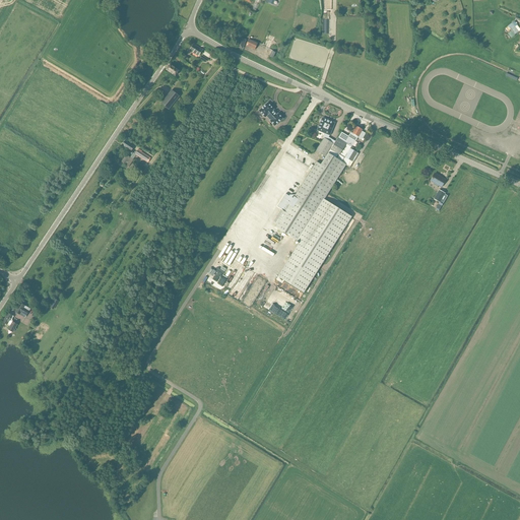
[(514,20),(511,23),(518,33),(519,30),(519,29),(517,25),(517,24),(514,20)]
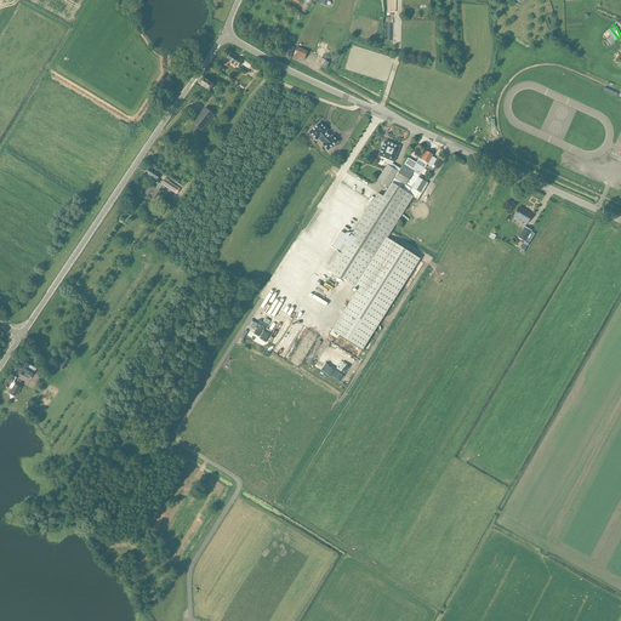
[(610,28),(605,32),(610,38),(614,43),(619,39),(610,28)]
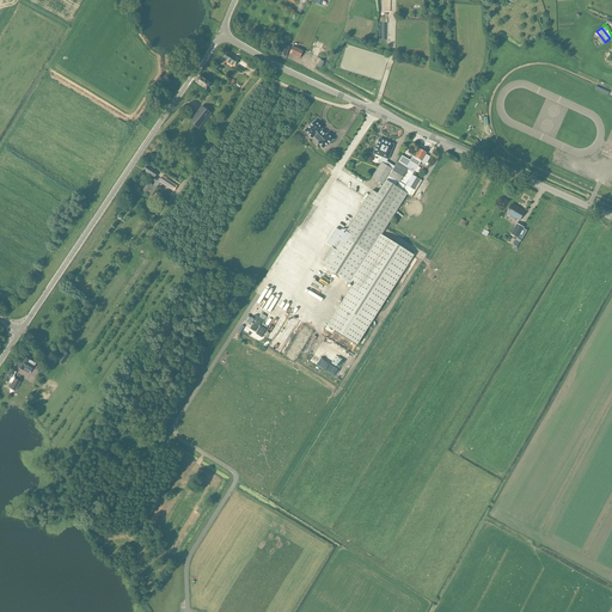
[(286,59),(289,47),(281,44),(276,55),(286,59)]
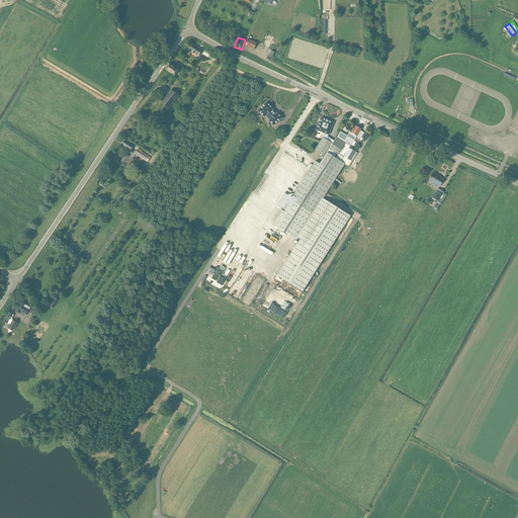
[(245,46),(254,50),(257,42),(248,38),(245,46)]
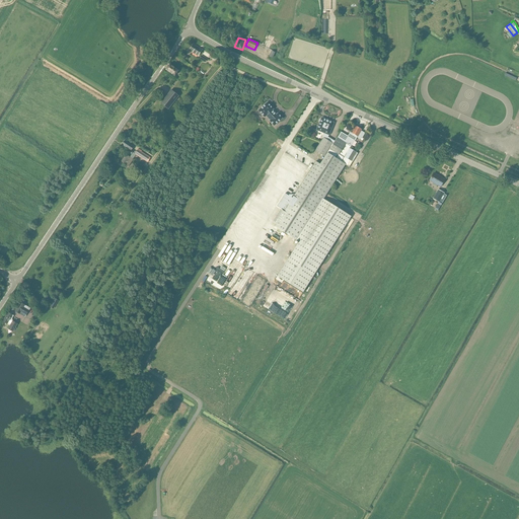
[(202,50),(193,45),(189,51),(198,56),(202,50)]
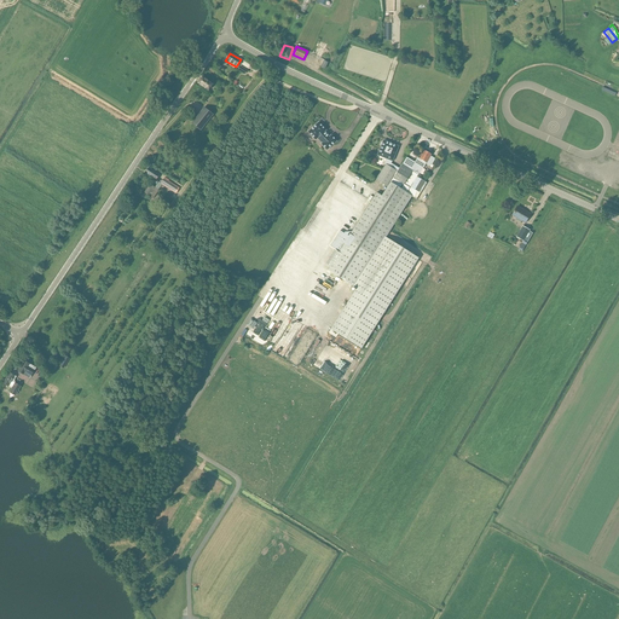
[(198,84),(208,91),(213,85),(203,76),(198,84)]
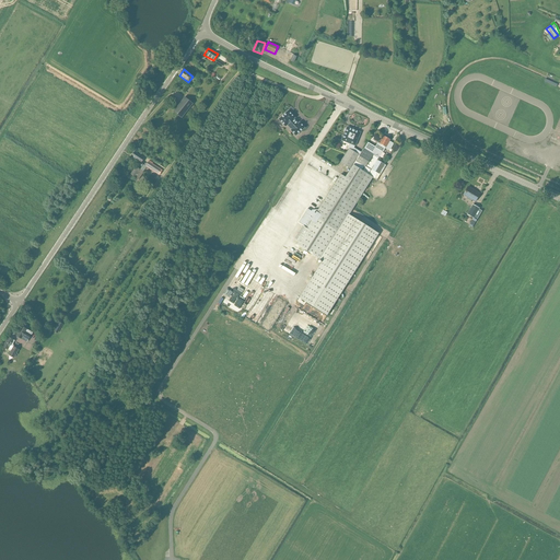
[(193,104),(185,97),(174,112),(182,118),(193,104)]
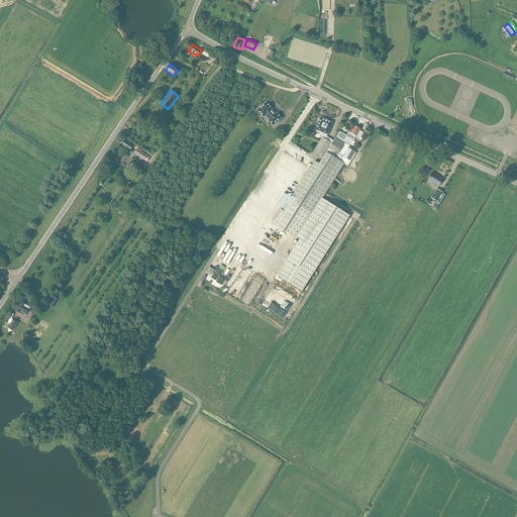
[(269,120),(273,125),(282,118),(277,113),(276,114),(272,110),(273,109),(267,102),(257,110),(264,117),(266,115),(270,120),(269,120)]
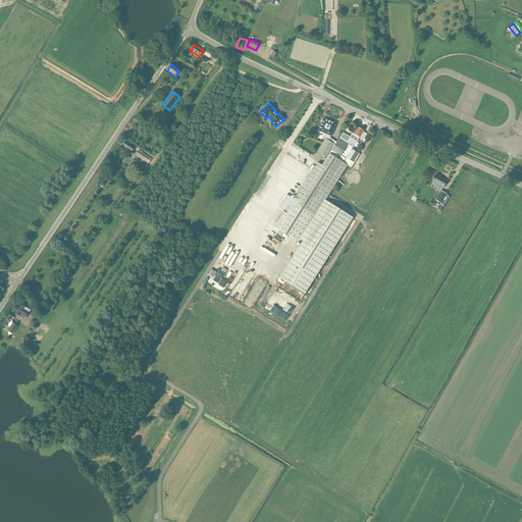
[(317,151),(326,156),(332,147),(336,141),(329,137),(330,135),(335,122),(323,117),(318,129),(326,133),(324,138),(325,139),(317,151)]
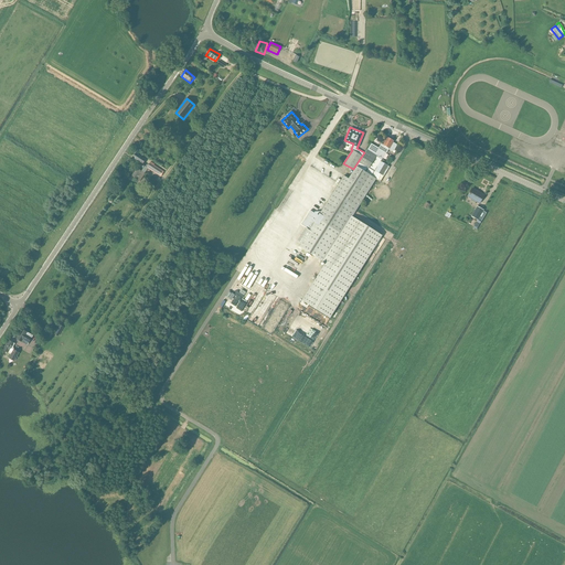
[(381,160),(385,153),(386,153),(388,150),(392,152),(393,150),(394,150),(397,145),(393,142),(394,140),(386,137),(382,145),(381,144),(377,148),(370,144),(365,151),(380,160),(381,160)]
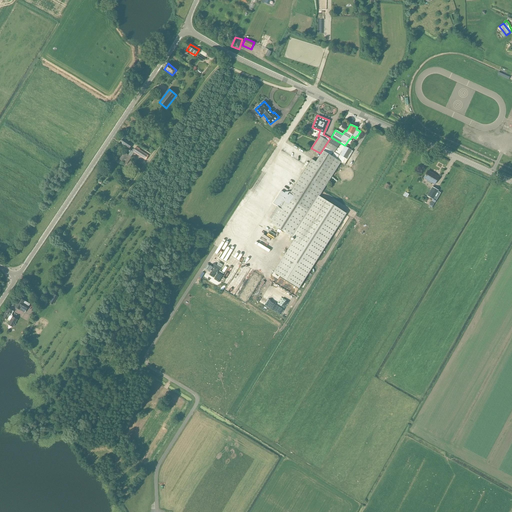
[(280,208),(270,223),(294,238),(273,272),(273,273),(272,275),(278,279),(280,277),(298,288),(319,254),(321,252),(345,213),(318,196),(340,162),(336,159),(344,145),(331,137),(330,138),(326,144),(315,162),(311,159),(304,170),(296,183),(288,196),(280,191),(272,203),(280,208)]
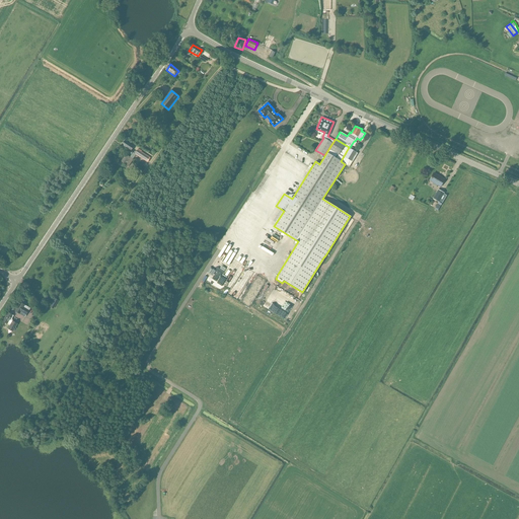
[(121,161),(129,166),(133,159),(130,157),(133,152),(131,151),(134,147),(125,141),(122,145),(129,150),(121,161)]
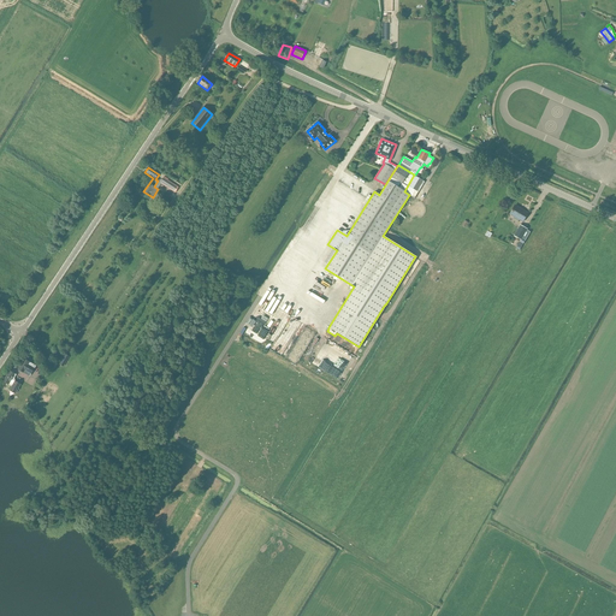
[(415,175),(414,175),(404,191),(409,195),(410,196),(414,190),(418,193),(425,182),(422,181),(424,181),(415,175)]
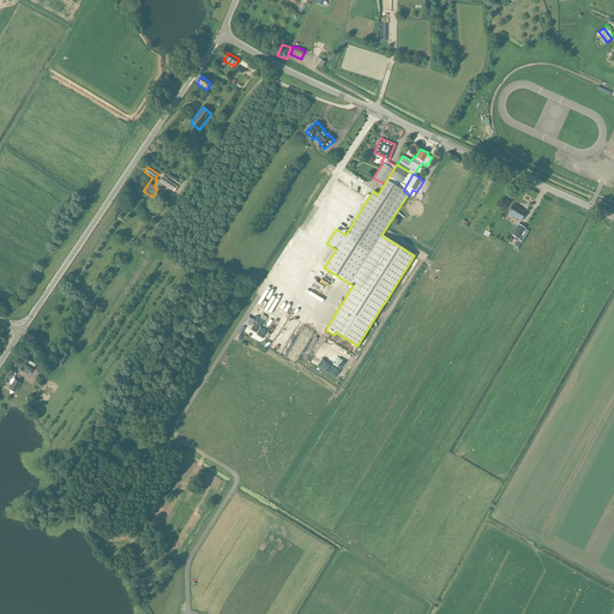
[(163,176),(160,182),(174,192),(178,187),(167,180),(168,179),(163,176)]
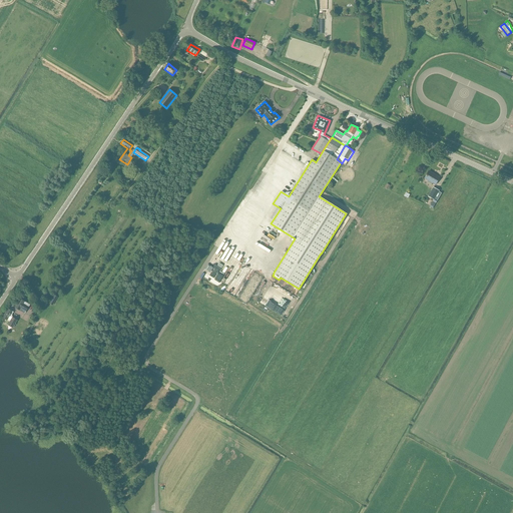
[(435,184),(440,177),(429,171),(425,178),(428,180),(428,181),(432,184),(433,183),(435,184)]
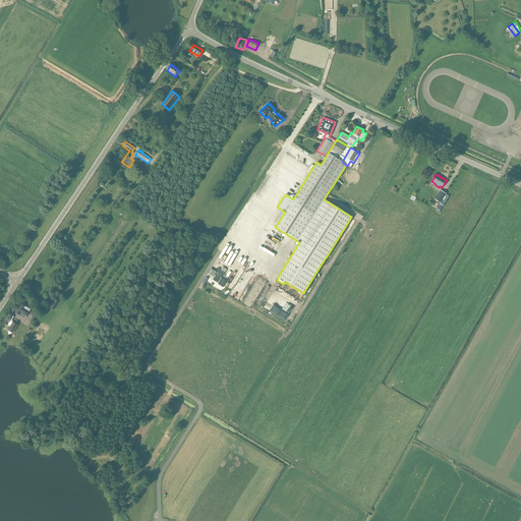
[(440,205),(443,207),(449,196),(446,194),(446,193),(440,190),(435,199),(441,203),(440,205)]
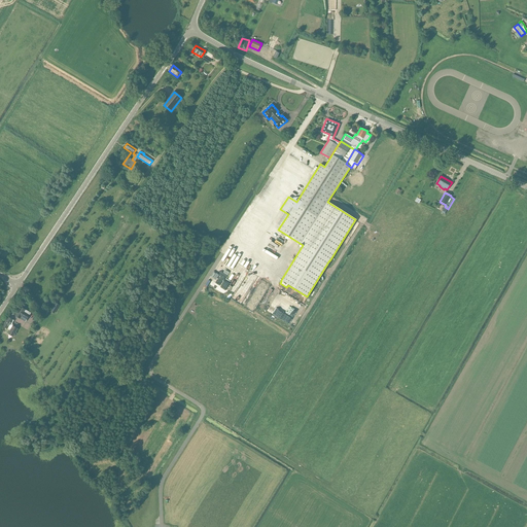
[(280,253),(276,251),(278,248),(270,244),(267,249),(279,256),(280,253)]
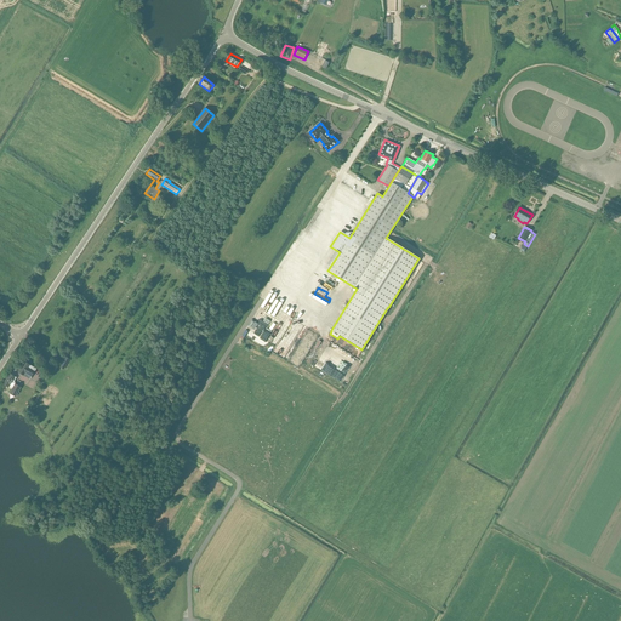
[(279,332),(288,319),(280,314),(274,324),(268,320),(269,318),(263,314),(260,320),(279,332)]
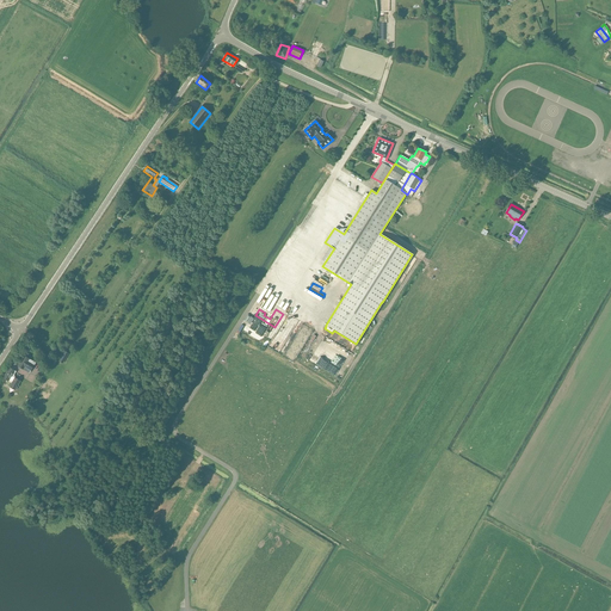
[(261,343),(266,346),(273,335),(269,332),(261,343)]
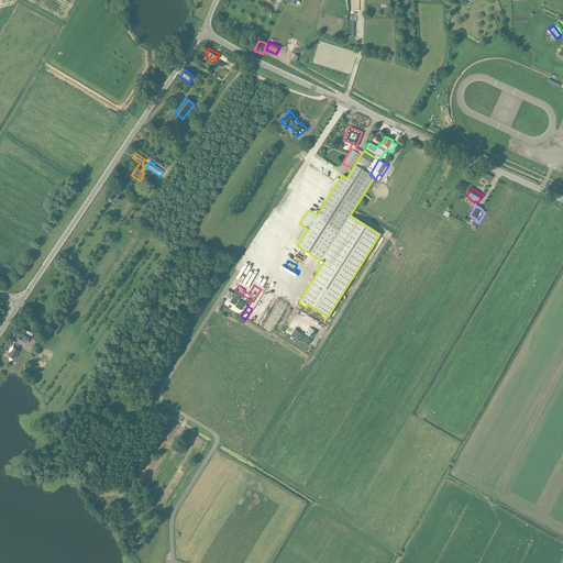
[(286,324),(282,322),(278,328),(298,339),(304,330),(288,321),(286,324)]
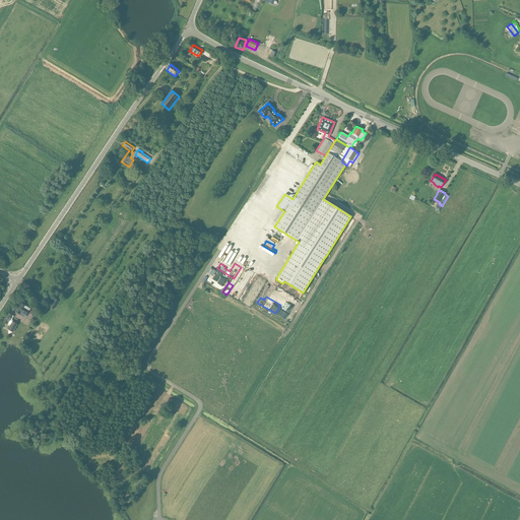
[(58,301),(54,299),(49,307),(54,310),(58,301)]
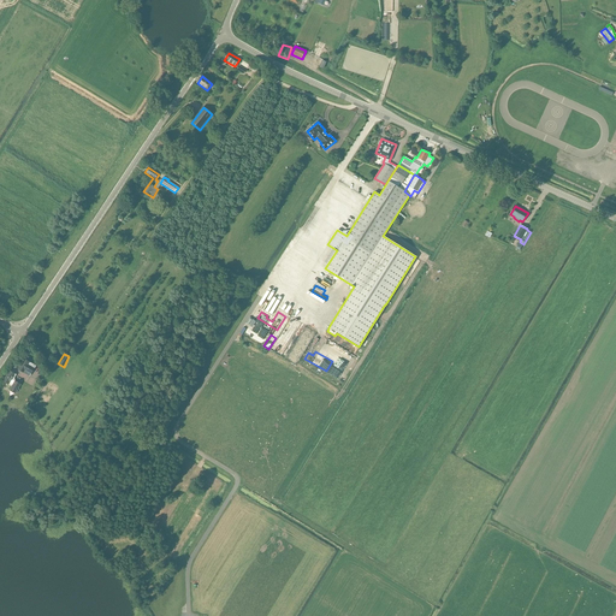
[(29,366),(30,362),(24,360),(18,369),(24,373),(25,371),(33,374),(35,369),(29,366)]
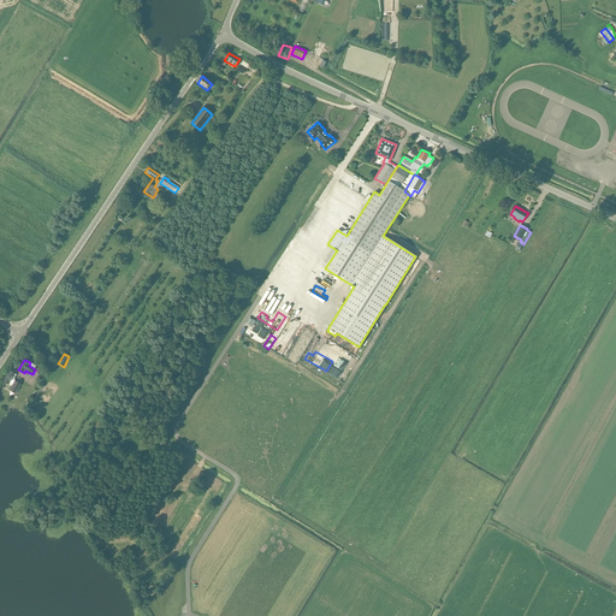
[(12,388),(13,391),(18,390),(18,388),(19,384),(13,380),(16,375),(10,371),(4,381),(12,386),(12,388)]
